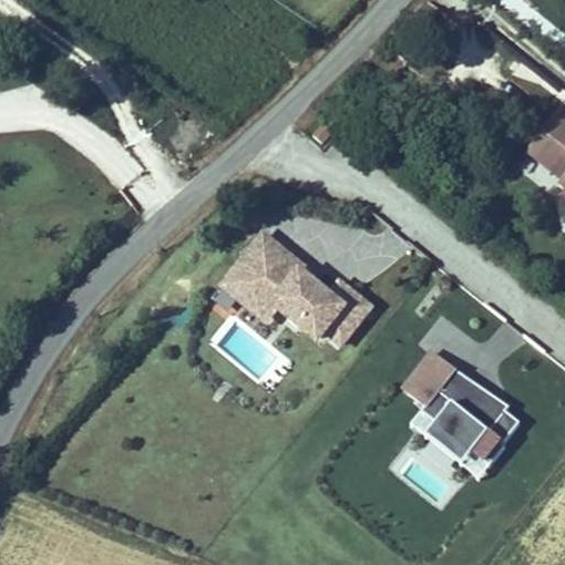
[(564,114),(561,112),(530,152),(536,157),(552,137),(556,141),(564,130),(564,114)]
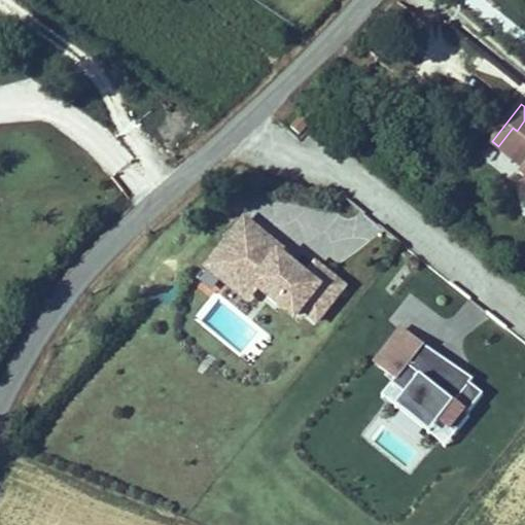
[(513,128),(498,146),(524,166),(524,169),(522,171),(524,173),(524,120),(517,131),(513,128)]
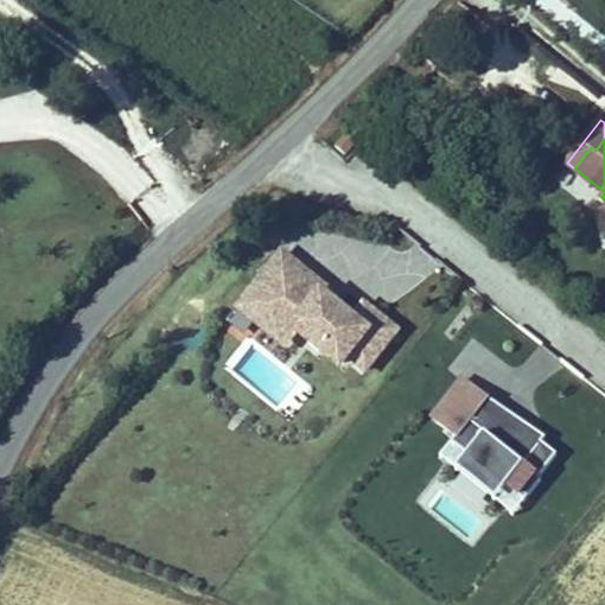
[(354,317),(309,280),(312,275),(282,252),(235,312),(287,354),(297,342),(337,374),(348,361),(363,373),(397,329),(365,303),(354,317)]
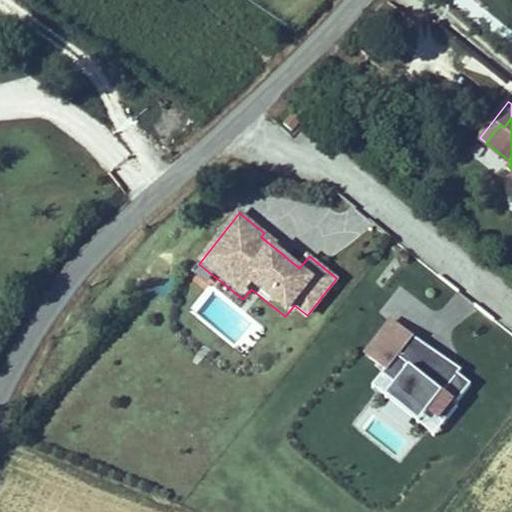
[(453,376),(437,362),(433,366),(419,355),(422,351),(409,340),(414,334),(413,333),(392,317),(366,349),(387,365),(382,370),(396,381),(393,386),(426,413),(429,409),(445,421),(459,403),(457,401),(472,381),(458,370),(453,376)]
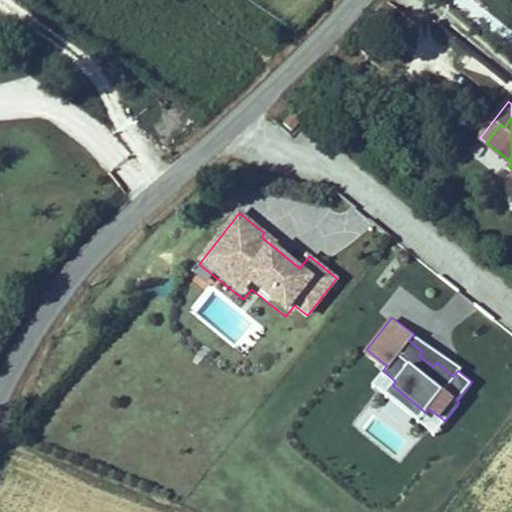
[(463,367),(414,334),(409,340),(422,351),(419,355),(433,366),(437,362),(453,376),(458,370),(459,371),(463,367)]
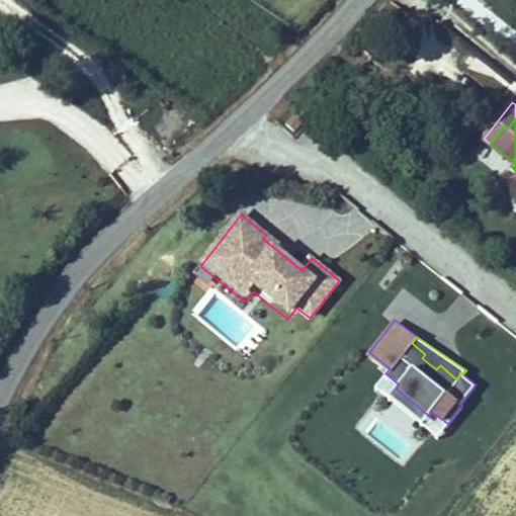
[(429,416),(396,389),(390,397),(423,423),(429,416)]
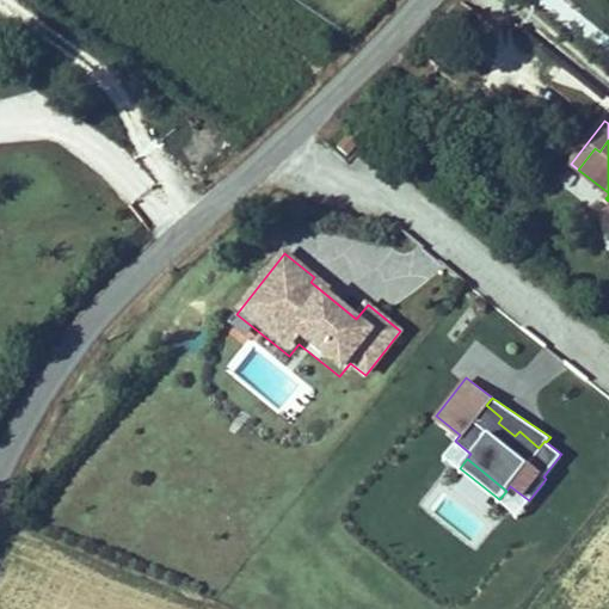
All buildings are outlined.
